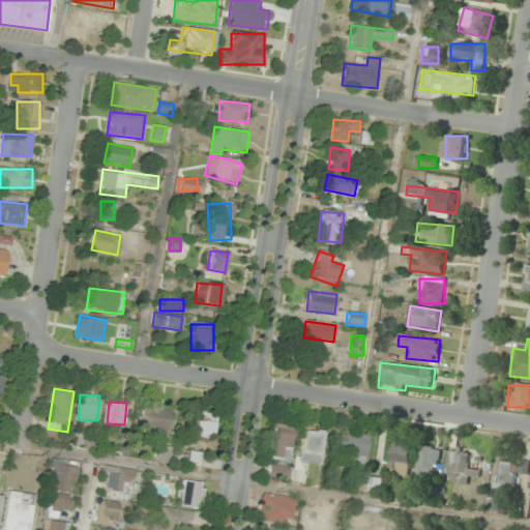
[(143,428),(151,427),(153,439),(170,438),(167,408),(141,410),(143,428)]
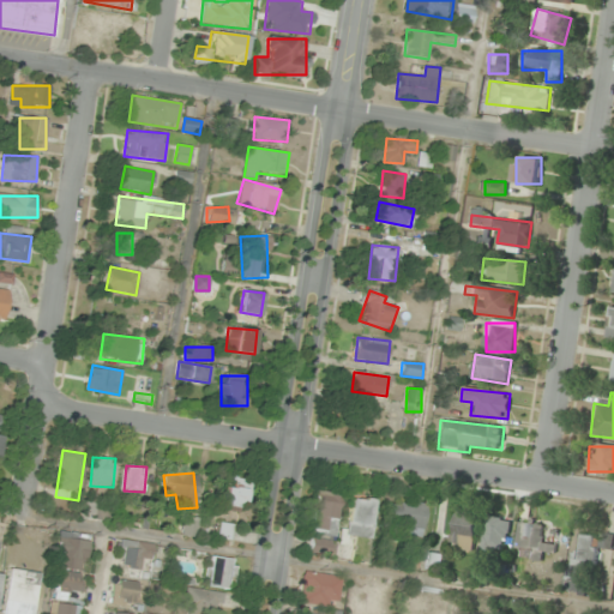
[(247,489),(228,486),(224,504),(244,507),(247,489)]
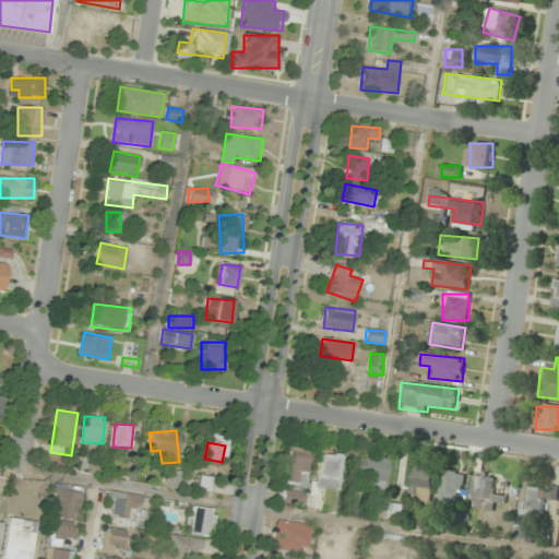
[(290,448),(285,503),(305,506),(310,450),(290,448)]
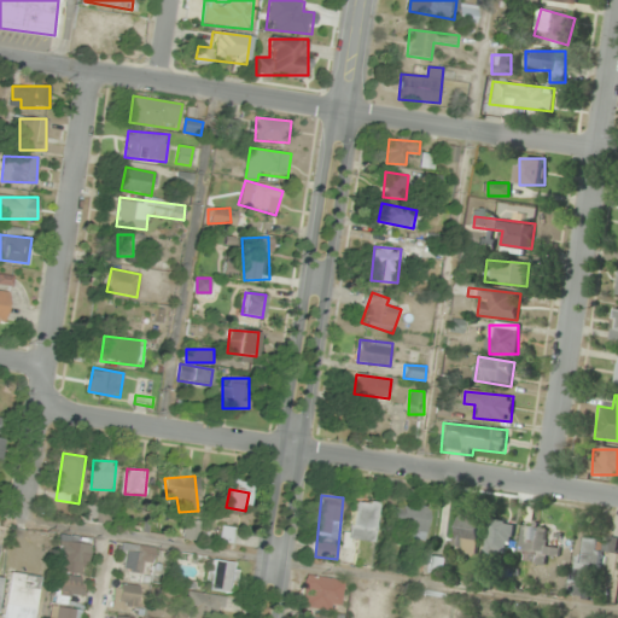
[(372,542),(380,505),(356,499),(348,536),(372,542)]
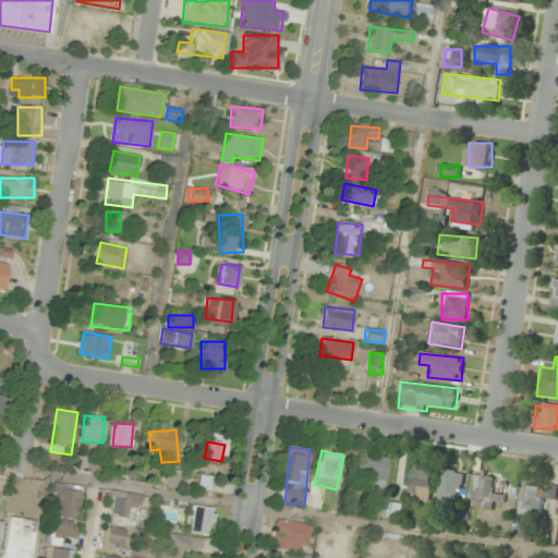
[(351,473),(365,475),(364,484),(385,487),(388,458),(353,453),(351,473)]
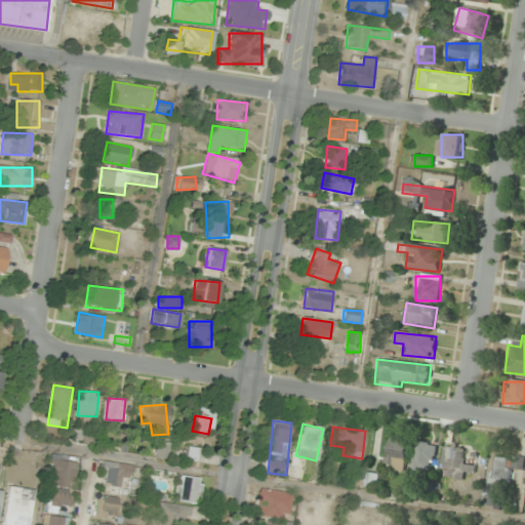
[(385,469),(404,472),(409,440),(390,437),(385,469)]
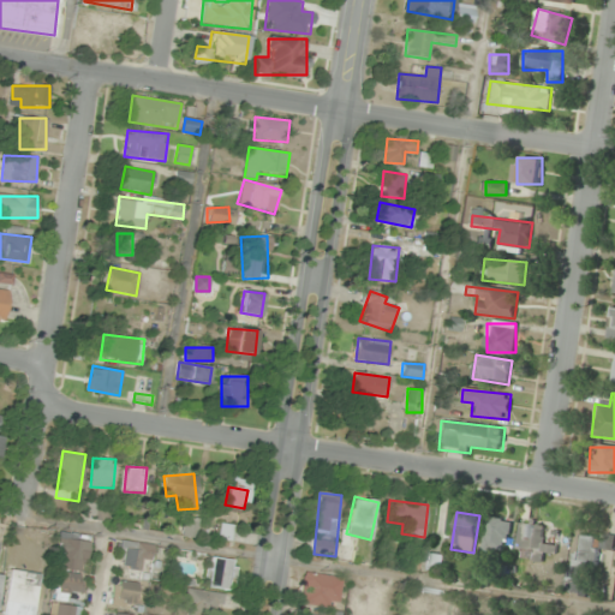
[(508,551),(508,519),(485,519),(485,551),(508,551)]
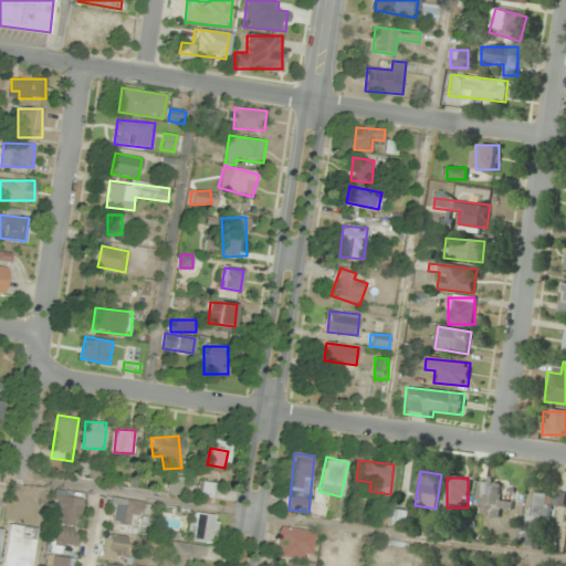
[(169,491),(180,494),(184,482),(173,479),(169,491)]
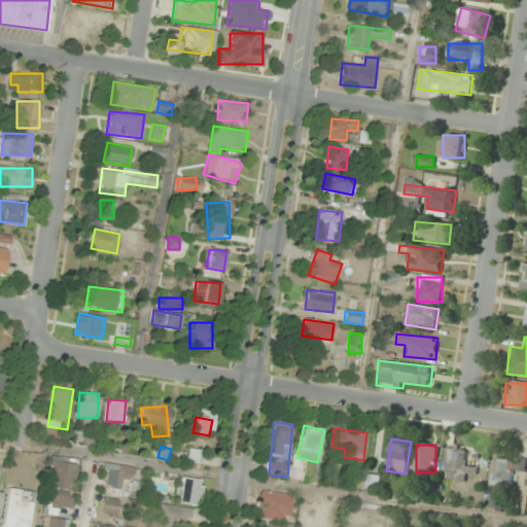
[(201,451),(189,449),(187,461),(199,463),(201,451)]
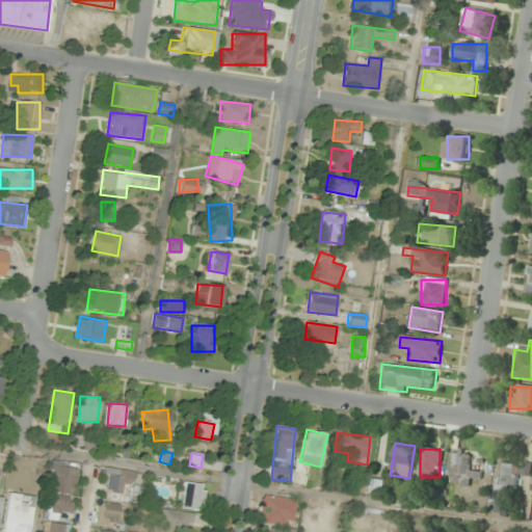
[(449,484),(470,483),(470,479),(481,479),(480,468),(472,469),(471,453),(448,454),(449,484)]
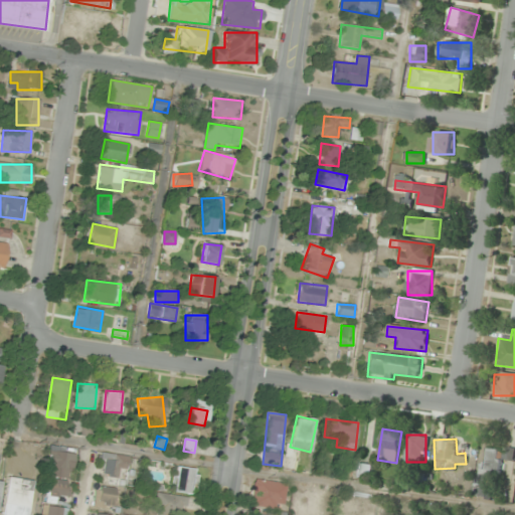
[(490,498),(491,490),(484,489),(485,476),(500,477),(503,451),(488,449),(486,464),(478,463),(474,496),(490,498)]
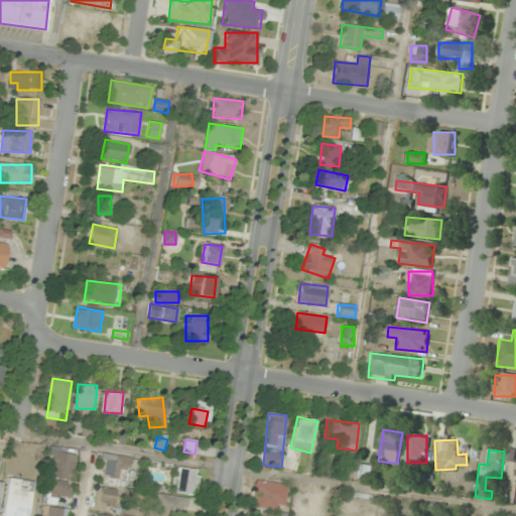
[(49,476),(73,479),(76,454),(52,450),(49,476)]
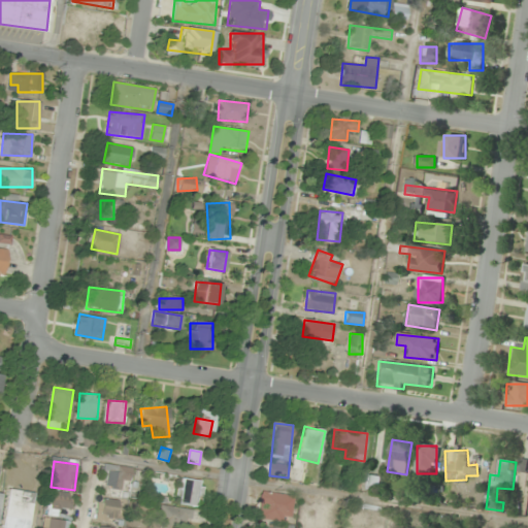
[(123,475),(131,477),(133,468),(106,464),(103,486),(121,489),(123,475)]
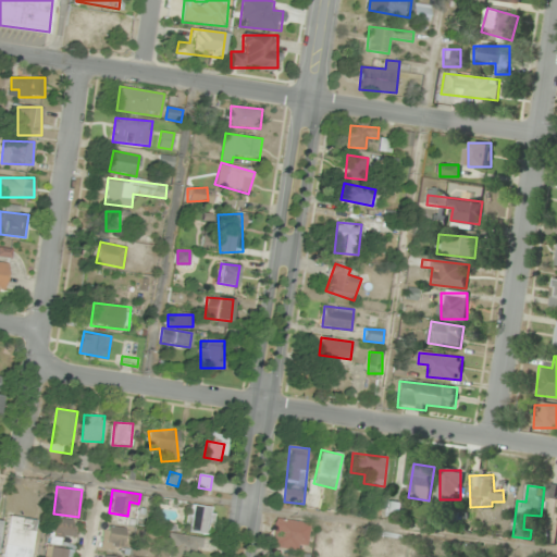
[(401,504),(387,500),(385,516),(399,518),(401,504)]
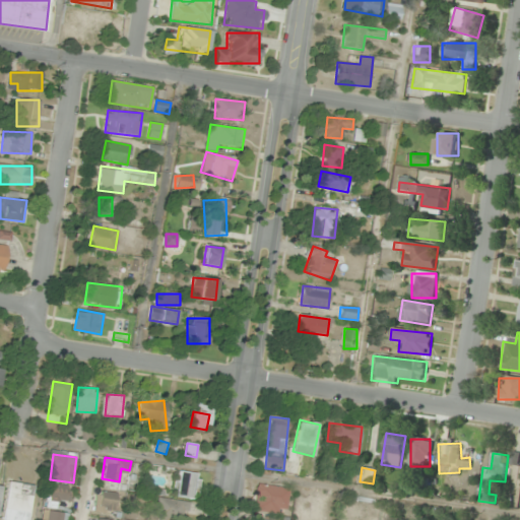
[(197,499),(201,474),(179,470),(174,495),(197,499)]
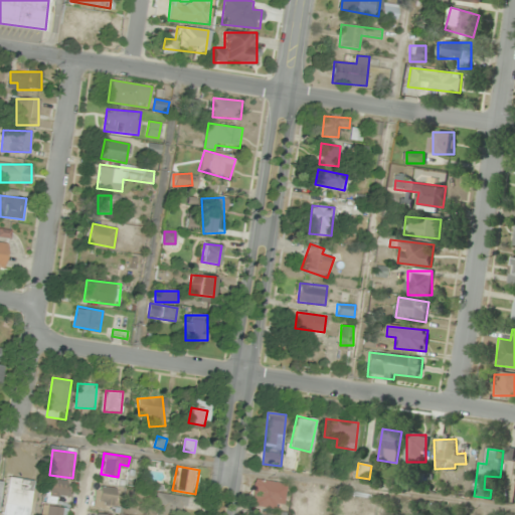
[(1,514),(27,514),(32,480),(6,477),(1,514)]
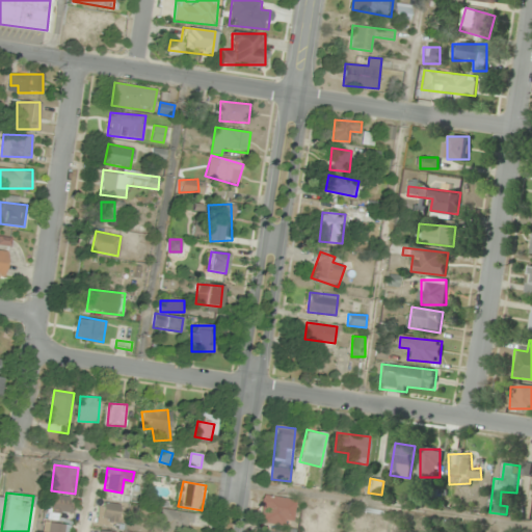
[(50,519),(71,521),(73,497),(52,496),(50,519)]
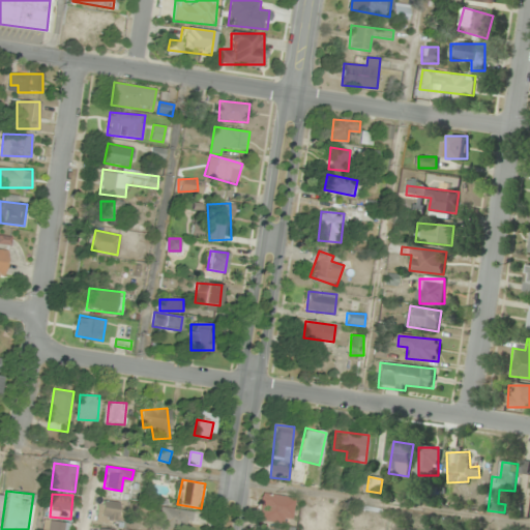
[(261,521),(294,522),(295,496),(262,495),(261,521)]
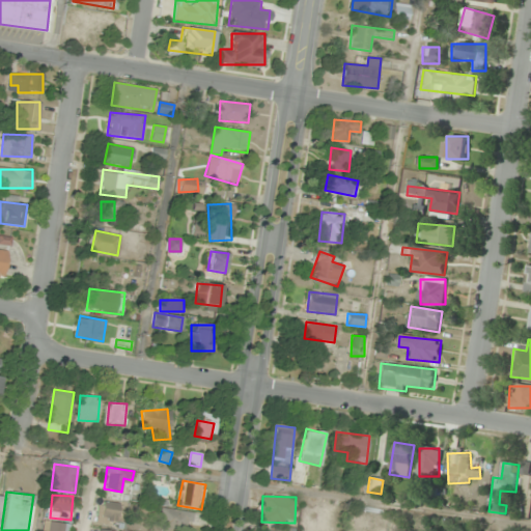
[(120,504),(102,501),(100,518),(118,521),(120,504)]
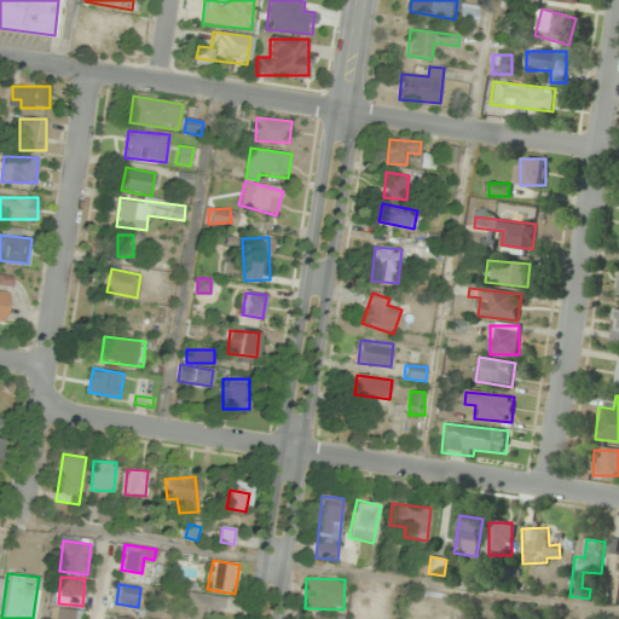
[(189,618),(224,618),(224,595),(189,595),(189,618)]
